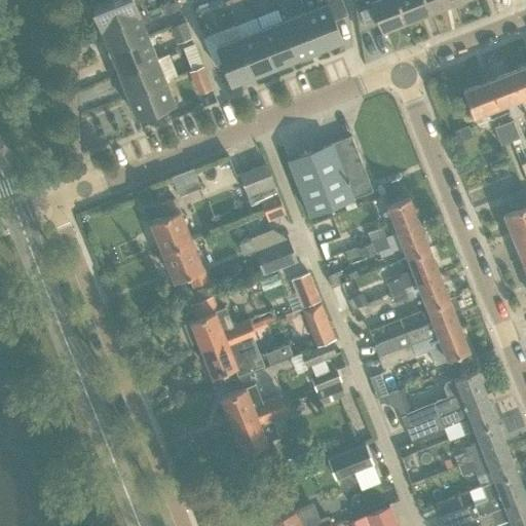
[(148,11),(143,0),(108,0),(92,6),(102,29),(148,11)]
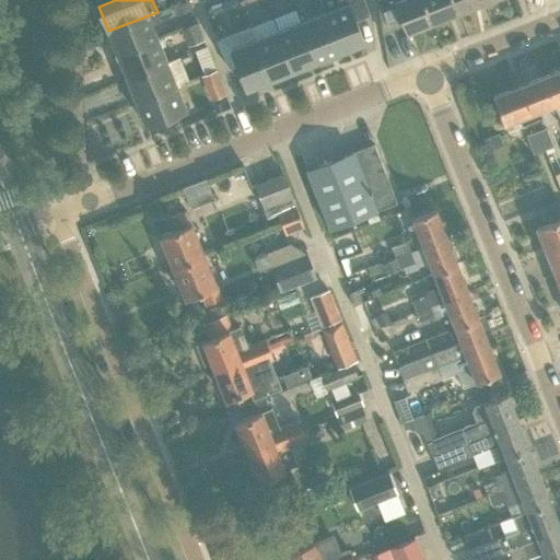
[(352,0),(349,2),(325,11),(341,51),(365,43),(357,22),(371,16),(363,0),(352,0)]
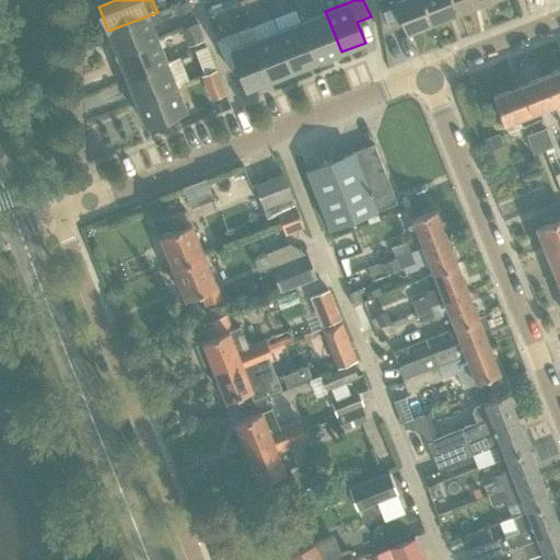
[(409,33),(439,21),(430,0),(380,0),(389,22),(403,18),(409,33)]
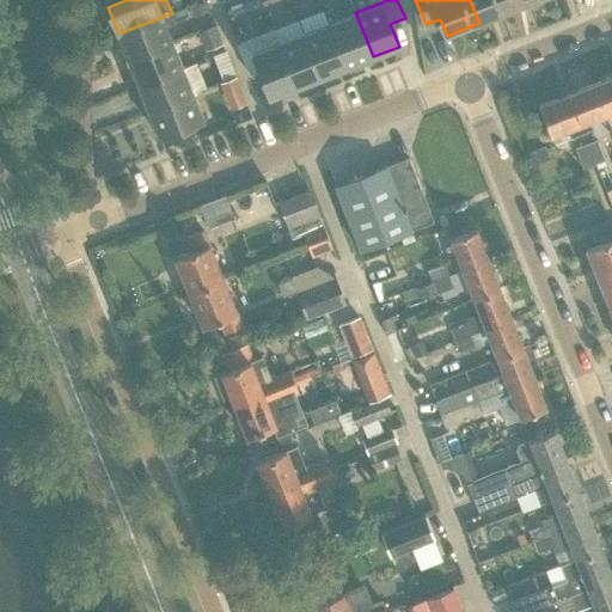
[(470,0),(479,23),(507,12),(501,0),(470,0)]
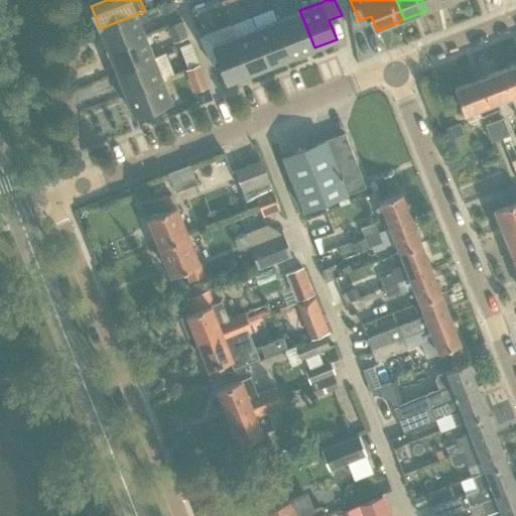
[(452,1),(450,0),(422,0),(427,10),(452,1)]
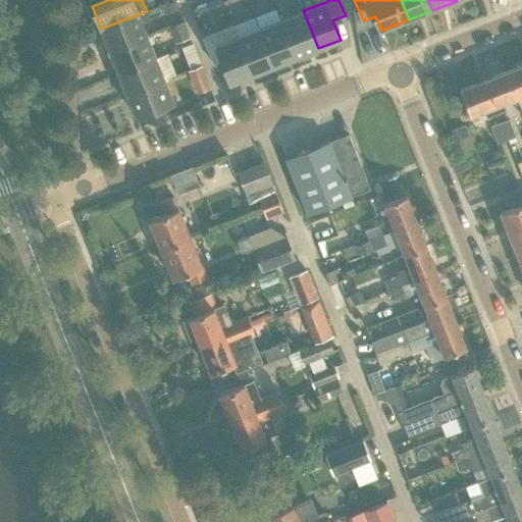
[(175,3),(163,8),(166,15),(178,10),(175,3)]
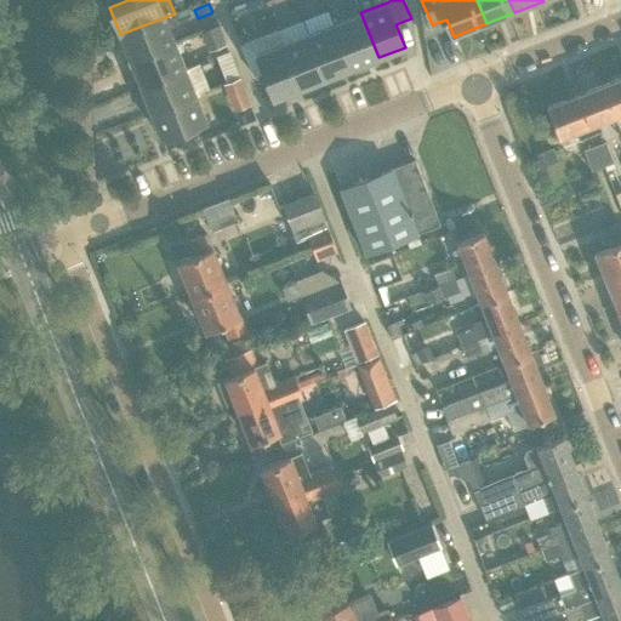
[(238,4),(227,9),(232,22),(243,17),(238,4)]
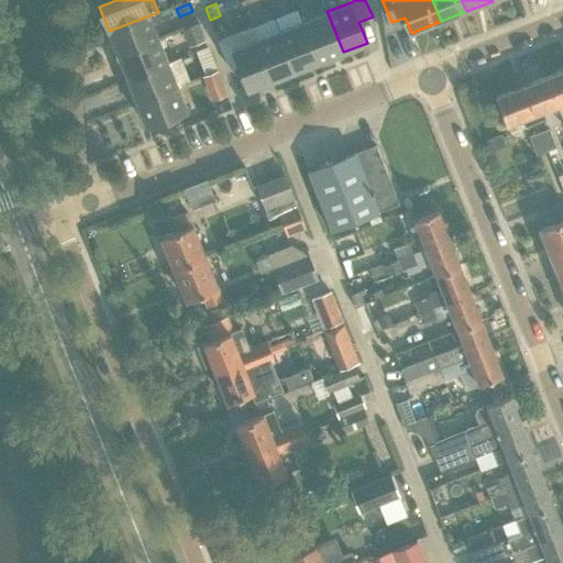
[(327,11),(304,21),(320,62),(343,52),(327,11)]
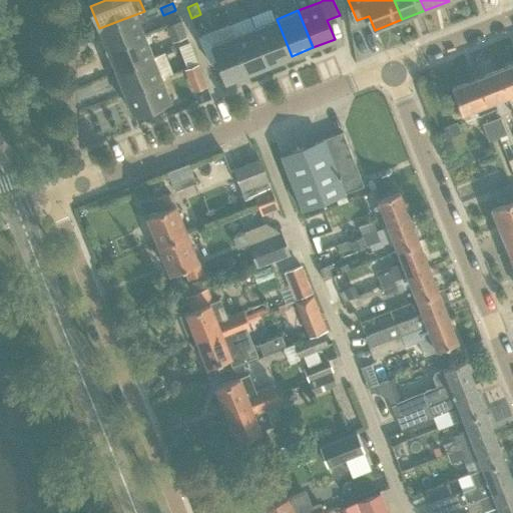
[(144,11),(99,28),(108,49),(145,35),(137,14),(144,11)]
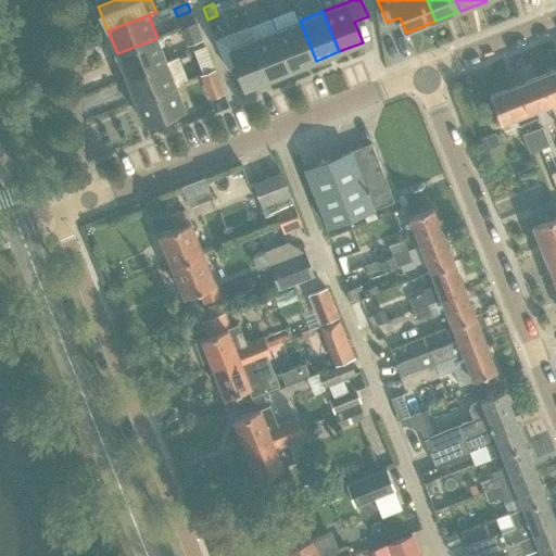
[(300,21),(276,29),(292,70),(316,61),(300,21)]
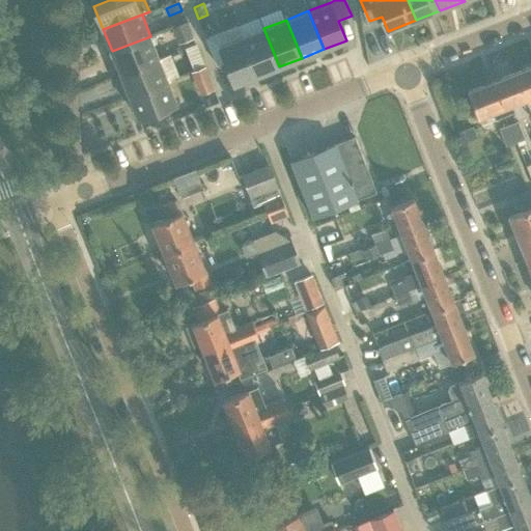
[(187,23),(173,28),(179,42),(192,36),(187,23)]
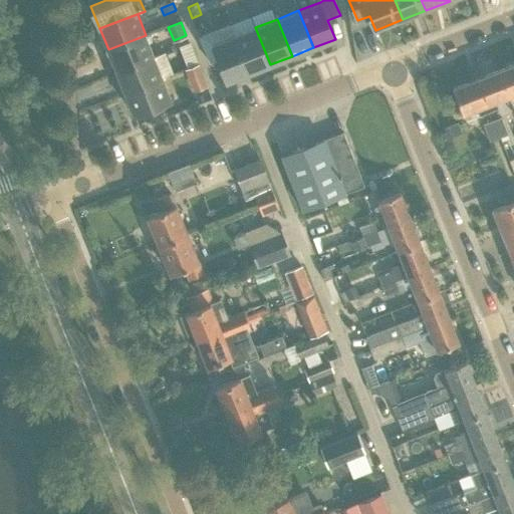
[(255,27),(234,36),(248,73),(270,64),(255,27)]
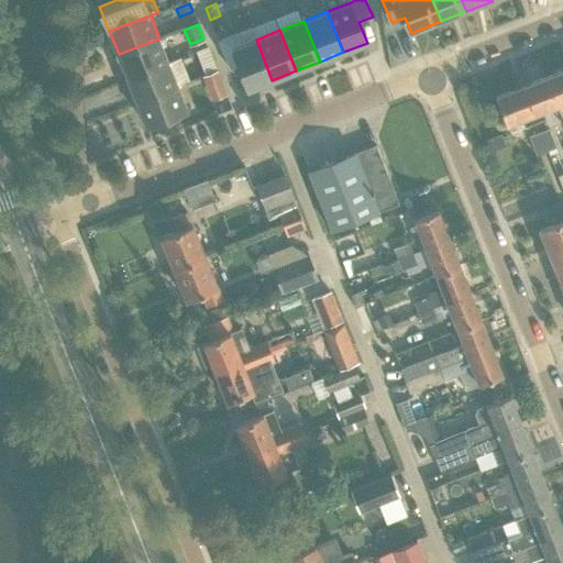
[(168,62),(159,39),(119,54),(128,78),(168,62)]
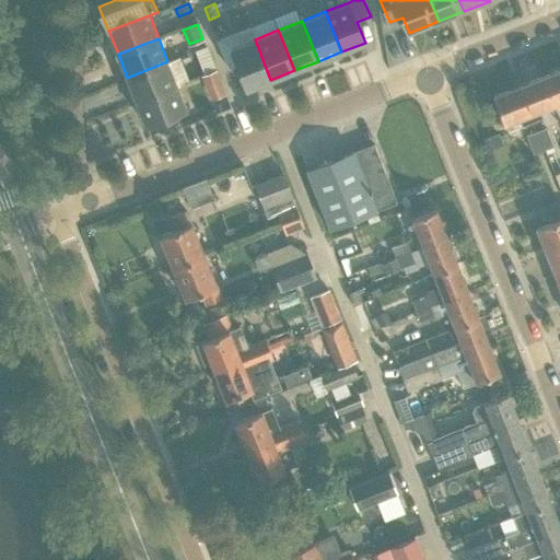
[(255,39),(231,48),(247,89),(270,80),(255,39)]
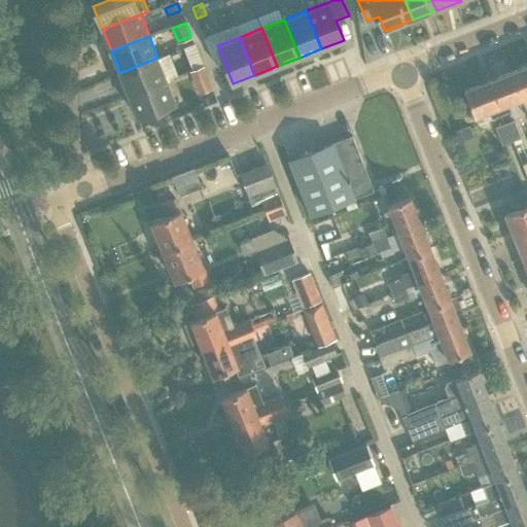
[(167,79),(157,58),(119,73),(128,95),(167,79)]
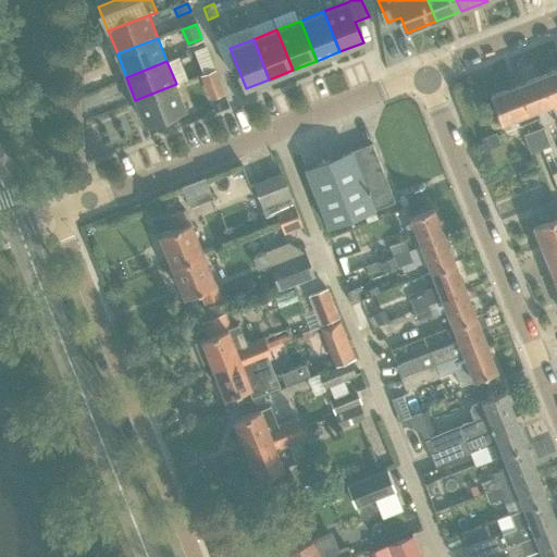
[(214,69),(202,74),(211,97),(224,93),(214,69)]
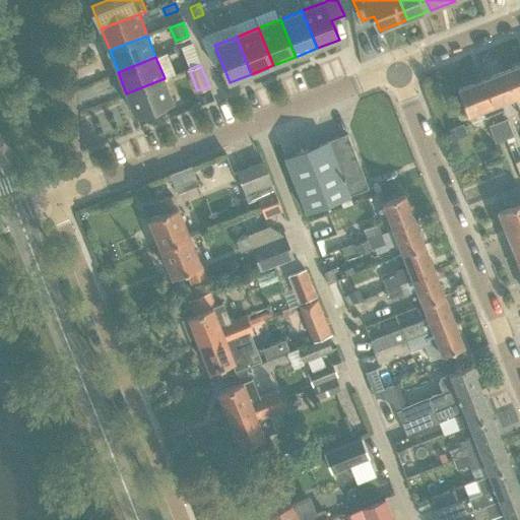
[(519,66),(505,72),(515,99),(519,96),(519,66)]
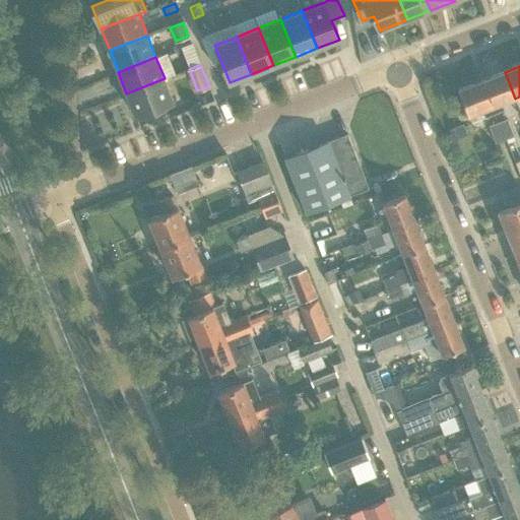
[(481,81),(495,114),(504,110),(502,104),(515,99),(505,72),(481,81)]
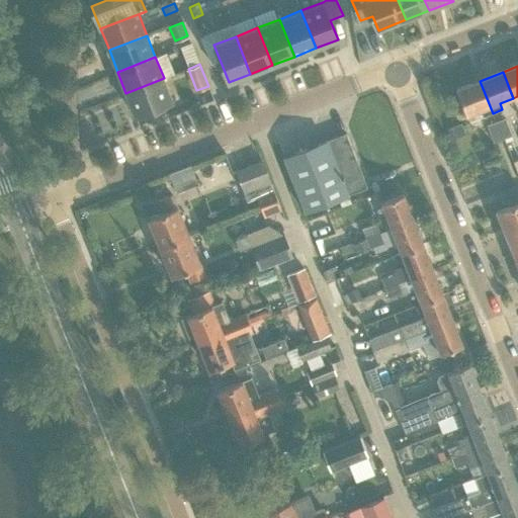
[(172,100),(164,78),(125,93),(135,115),(172,100)]
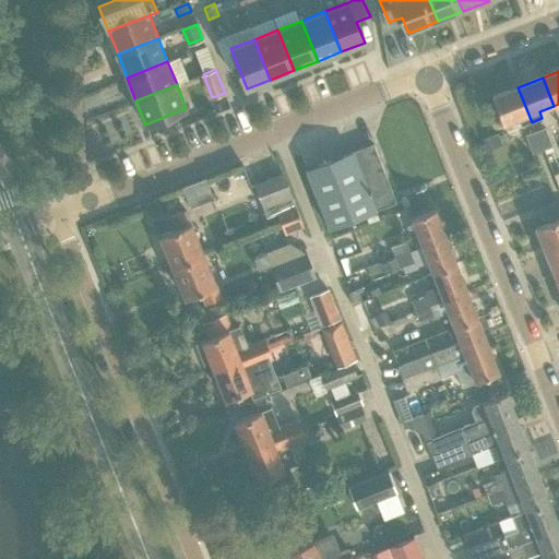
[(532,122),(518,87),(492,97),(503,126),(504,125),(507,131),(521,125),(522,127),(532,122)]
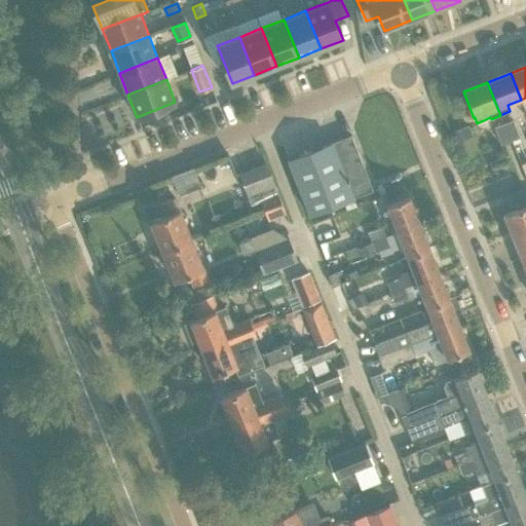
[(221,105),(208,111),(215,126),(228,120),(221,105)]
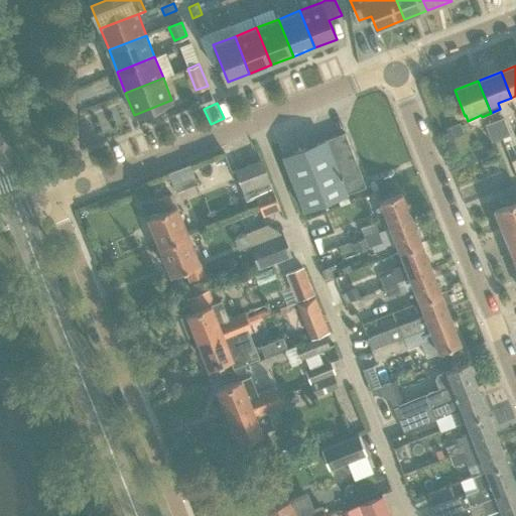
[(170,135),(185,130),(179,116),(165,121),(170,135)]
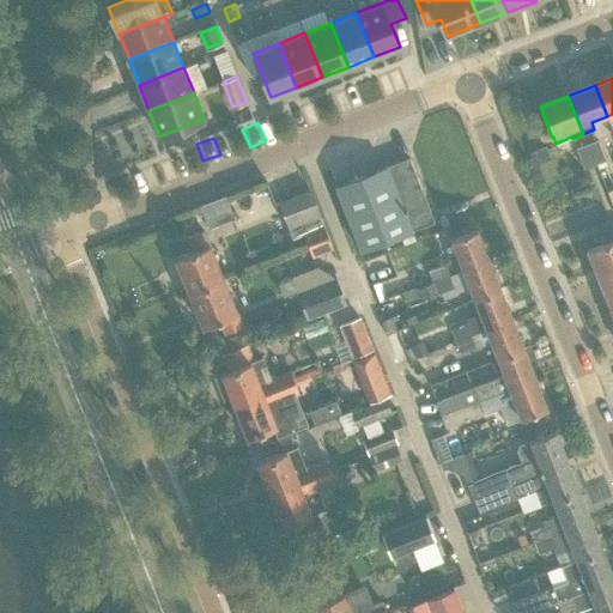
[(587,144),(596,164),(606,159),(599,139),(587,144)]
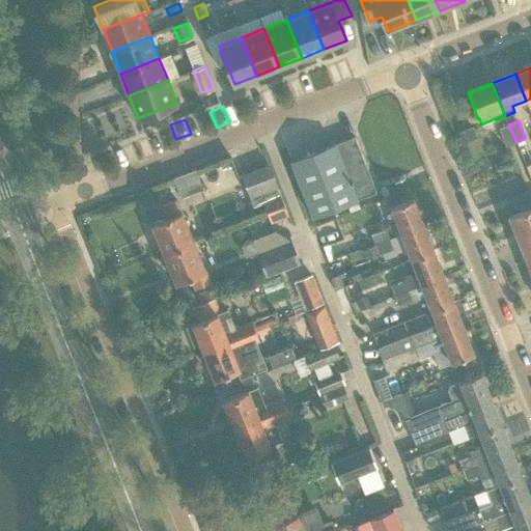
[(508,124),(500,128),(506,145),(516,142),(508,124)]
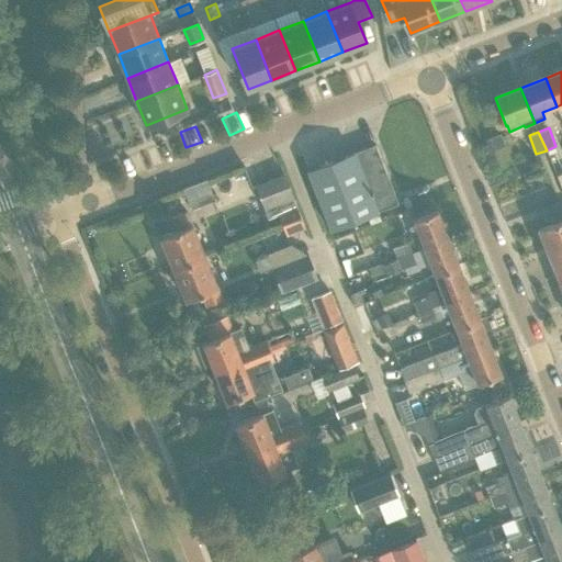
[(501,135),(487,141),(491,149),(504,145),(501,135)]
